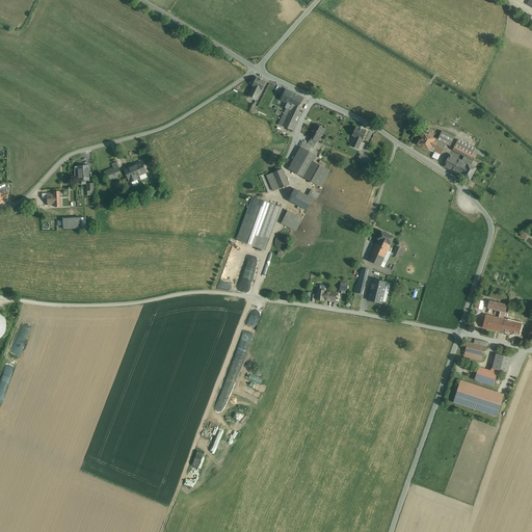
[(266,82),(257,78),(253,86),(257,88),(261,90),(262,90),(266,82)]
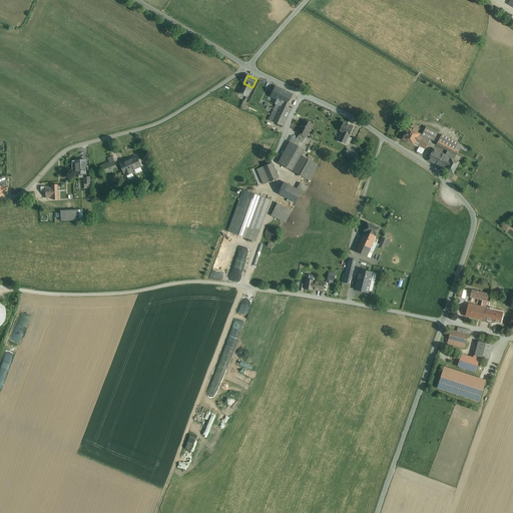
[(247,85),(245,90),(241,88),(239,92),(247,96),(251,87),(247,85)]
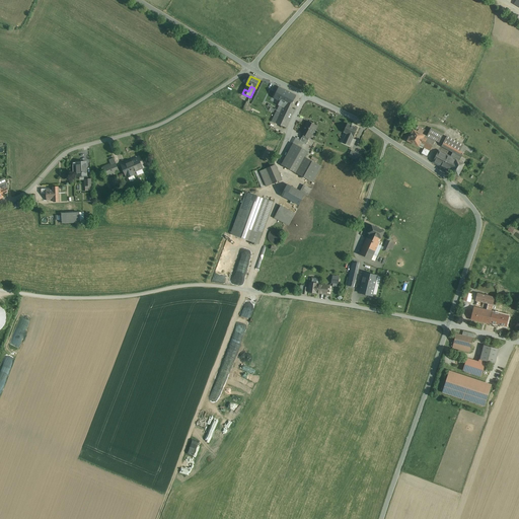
[(295,96),(279,88),(274,98),(281,101),(291,105),(295,96)]
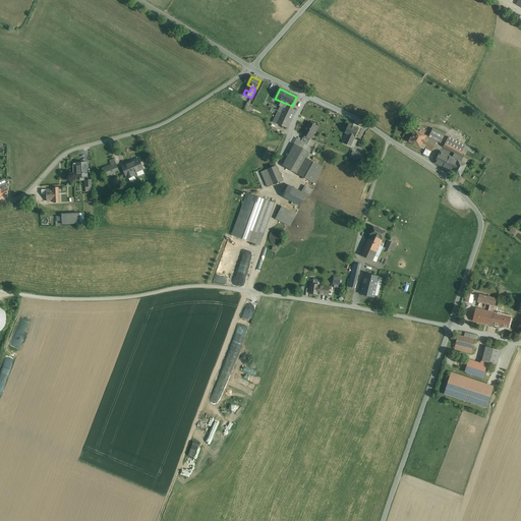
[(291,107),(292,106),(282,102),(278,111),(278,112),(273,122),(288,128),(296,111),(291,109),(292,107),(291,107)]
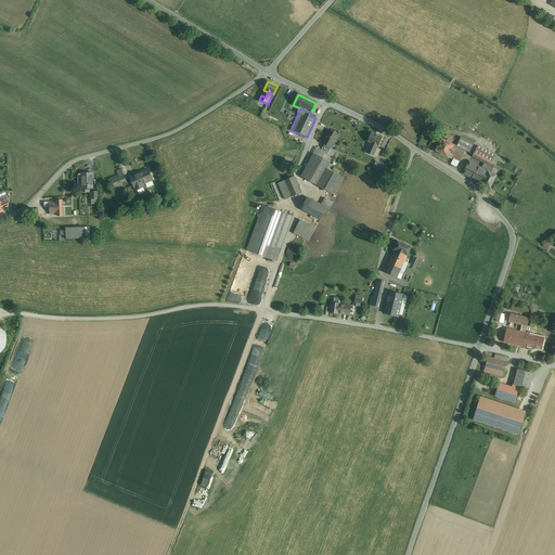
[(338,134),(328,130),(322,143),(324,144),(331,147),(332,147),(338,134)]
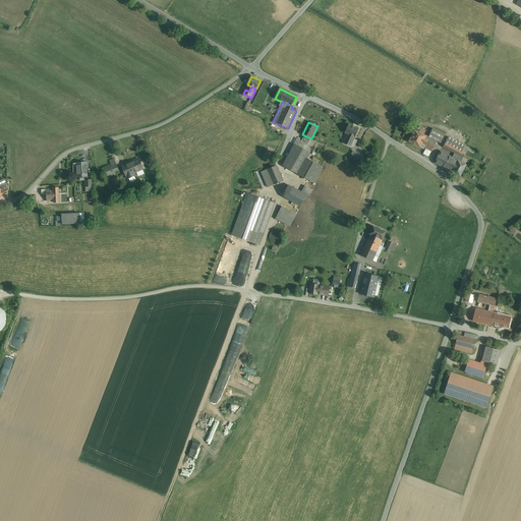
[(348,134),(354,137),(358,129),(349,124),(345,132),(348,134)]
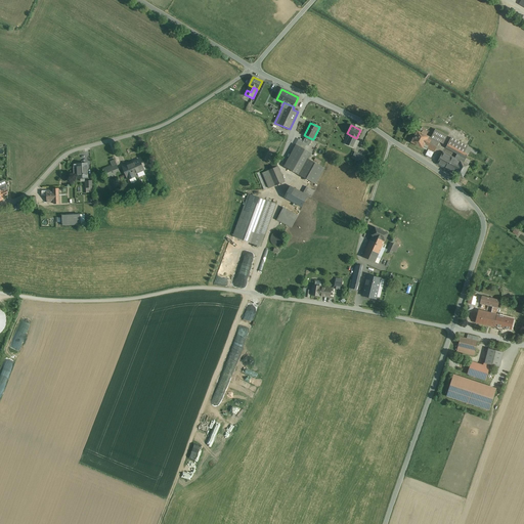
[(444,134),(435,129),(431,138),(439,142),(443,144),(447,135),(444,134)]
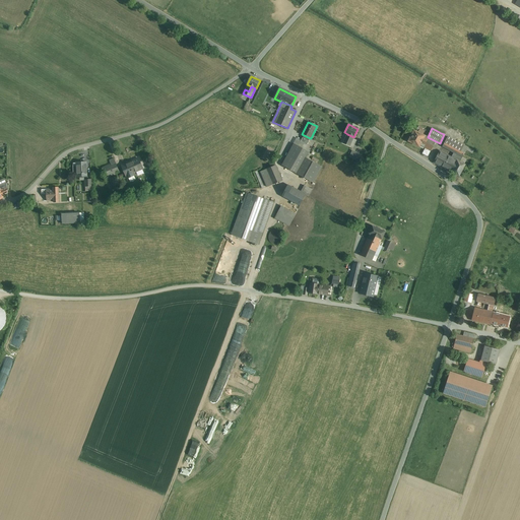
[(416,131),(414,130),(408,141),(419,147),(420,145),(424,139),(426,136),(424,135),(416,131)]
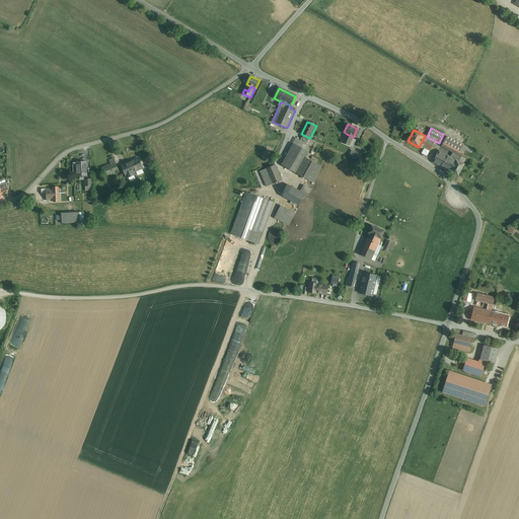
[(353,137),(347,134),(343,143),(349,145),(350,145),(353,138),(353,137)]
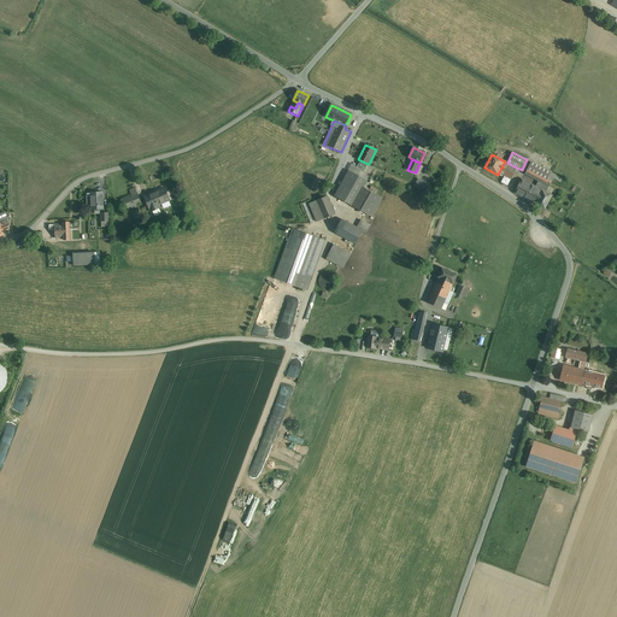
[(368,164),(360,160),(358,165),(357,169),(364,172),(368,164)]
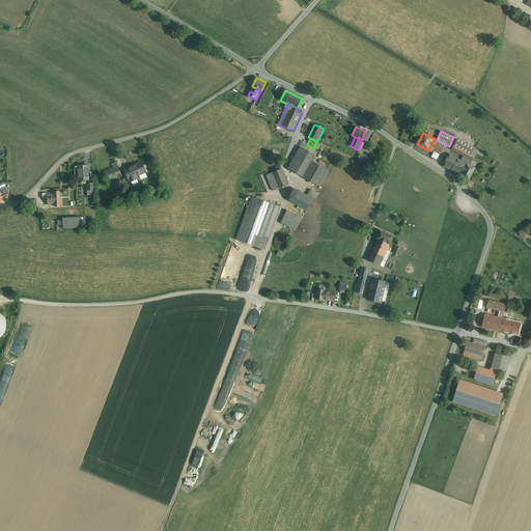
[(437,140),(435,139),(432,142),(436,144),(432,150),(435,151),(437,152),(440,155),(445,144),(437,140)]
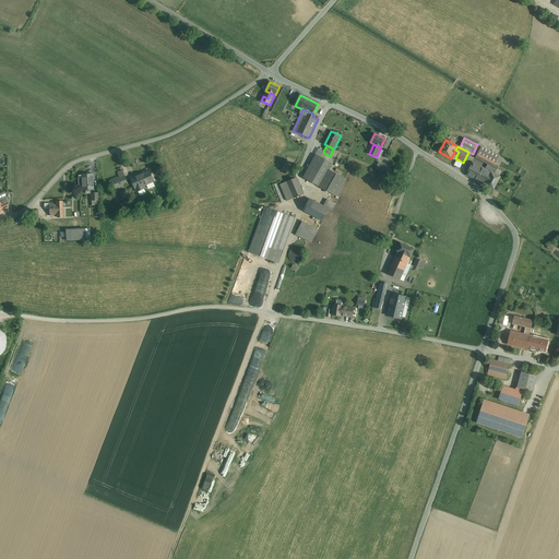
[(489,151),(482,146),(478,153),(496,163),(499,156),(489,151)]
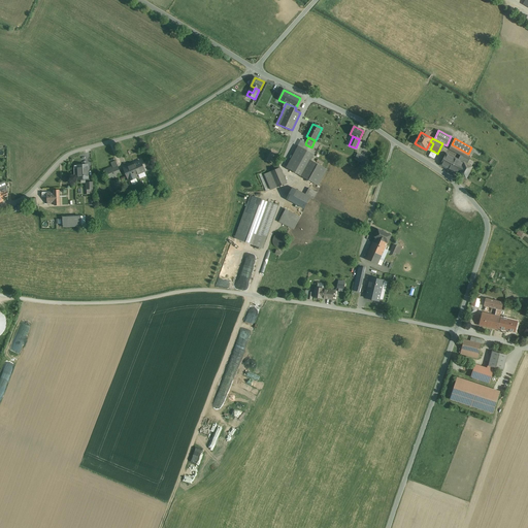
[(468,154),(452,144),(449,150),(461,155),(469,160),(472,156),(468,154)]
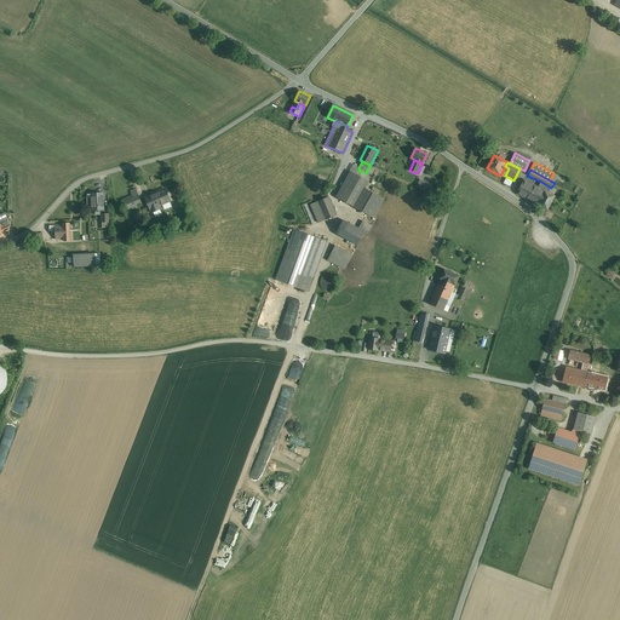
[(351,172),(337,197),(354,207),(363,189),(368,182),(351,172)]
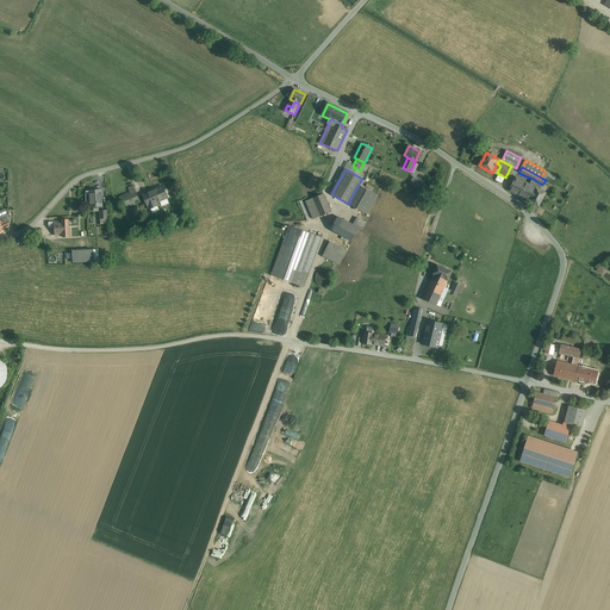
[(502,175),(499,174),(496,180),(502,184),(505,178),(502,175)]
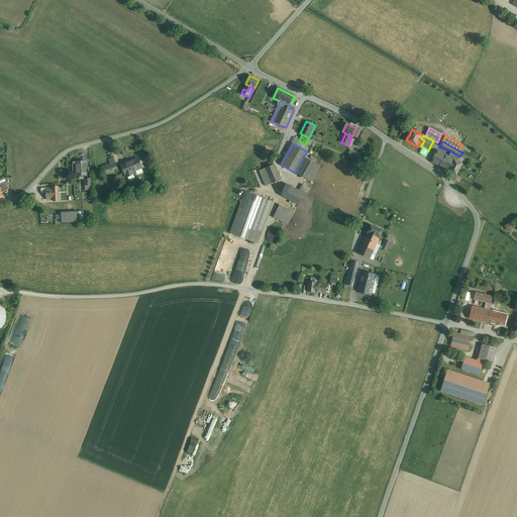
[(360,154),(350,149),(347,157),(357,161),(360,154)]
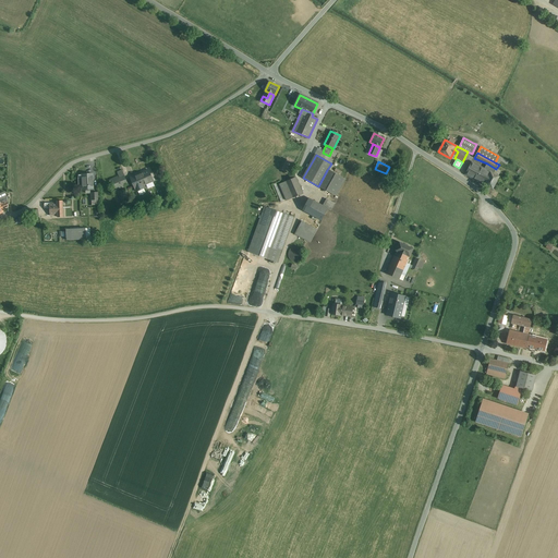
[(484,169),(472,162),(465,174),(484,184),(490,172),(485,169),(484,169)]
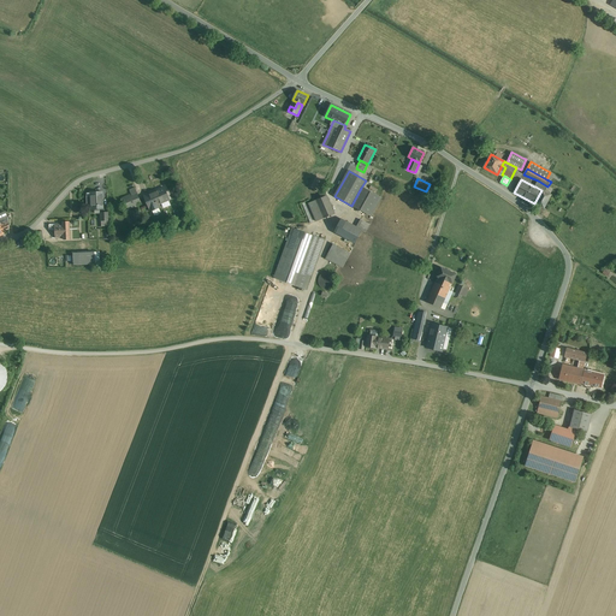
[(548,187),(538,181),(534,187),(535,187),(542,190),(548,193),(550,188),(548,187)]
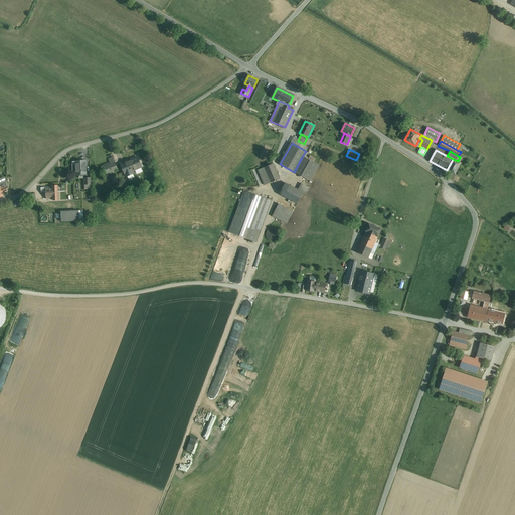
[(137,157),(121,164),(125,174),(126,177),(134,174),(133,171),(142,167),(137,157)]
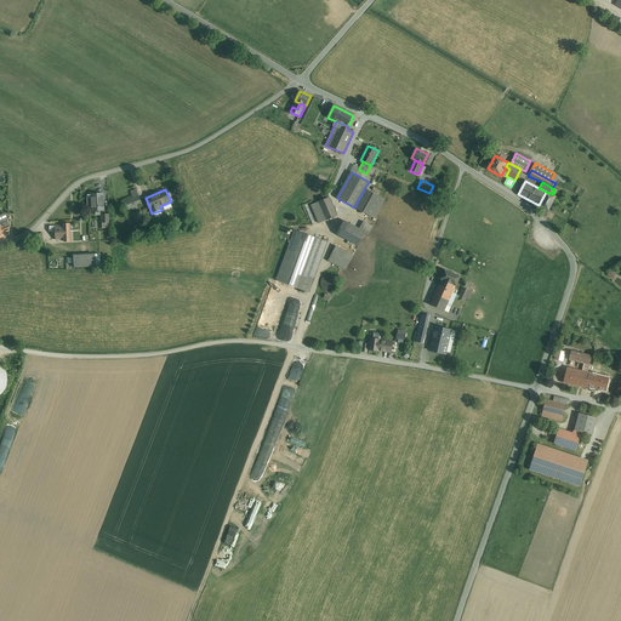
[(376,195),(364,189),(354,208),(374,218),(385,200),(376,195)]
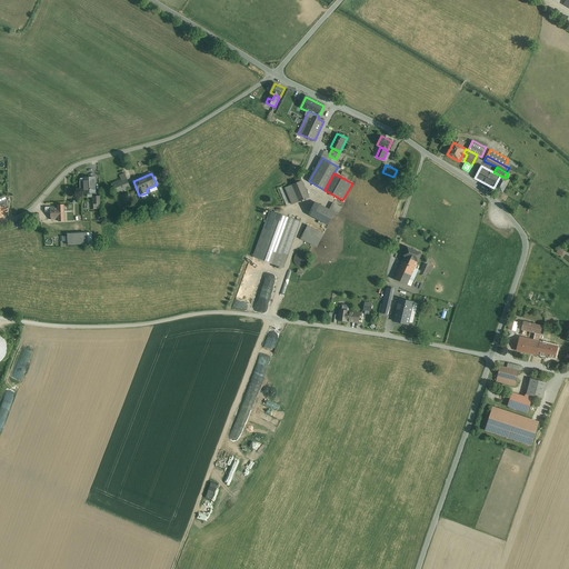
[(126,176),(113,181),(118,193),(127,190),(128,190),(131,189),(126,176)]
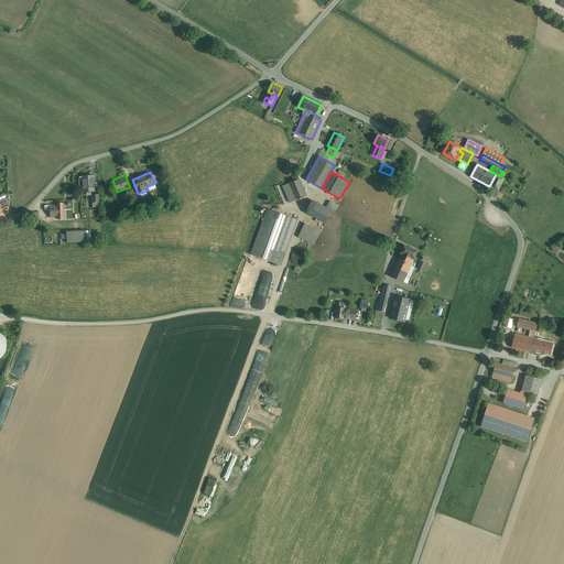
[(501,176),(496,174),(489,186),(498,191),(505,179),(501,176)]
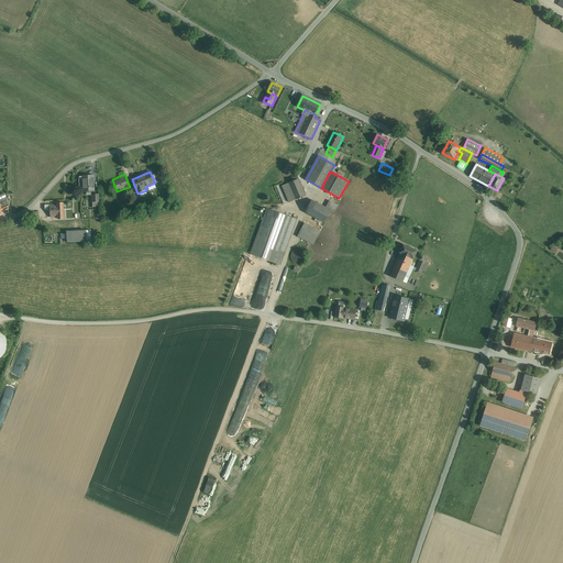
[(84,180),(84,187),(84,191),(86,191),(91,191),(94,191),(94,187),(95,187),(94,181),(92,181),(92,176),(83,176),(84,180)]
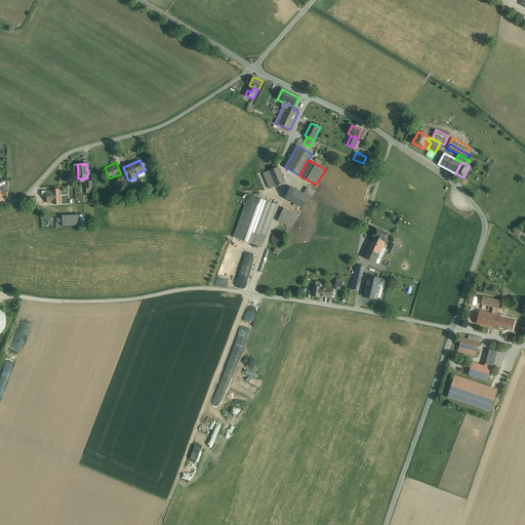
[(274,169),(263,173),(270,189),(285,183),(279,167),(274,169)]
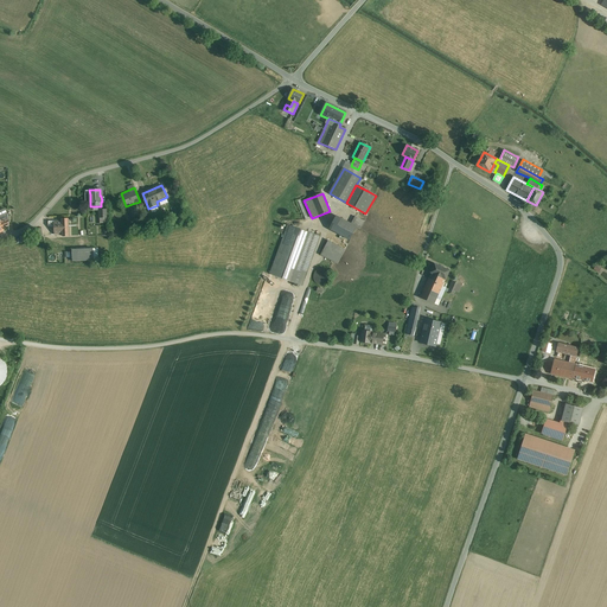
[(138,206),(123,211),(128,221),(141,215),(138,206)]
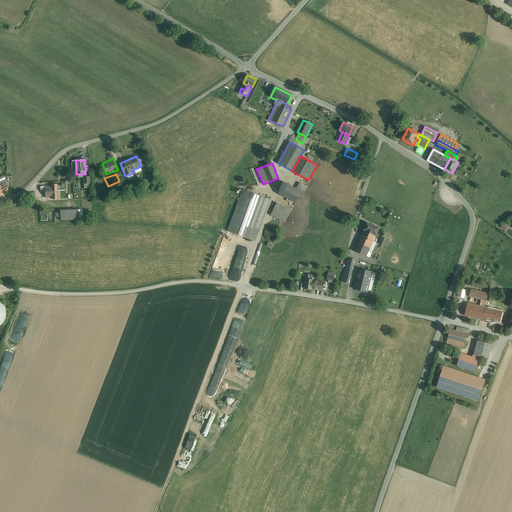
[(119,181),(108,186),(110,192),(121,187),(119,181)]
